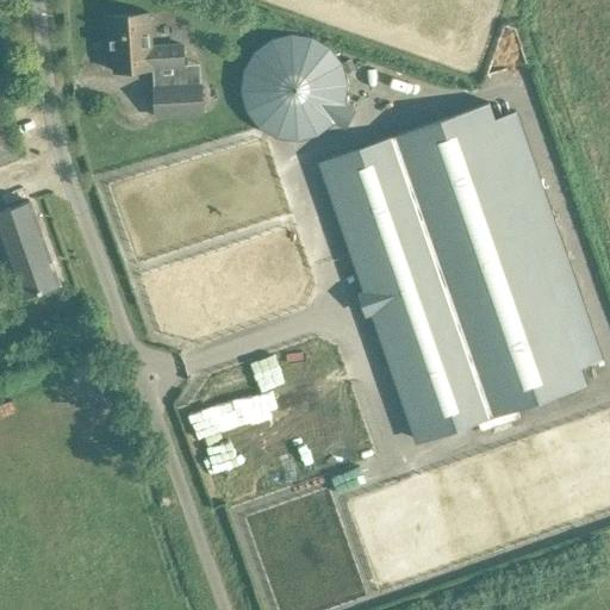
[(114,70),(151,69),(153,68),(153,67),(185,66),(184,44),(167,45),(151,47),(149,13),(130,14),(106,16),(109,38),(113,37),(114,70)]
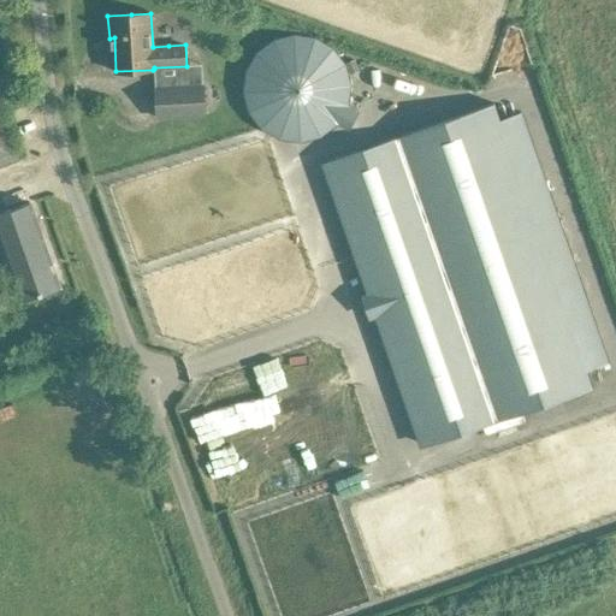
[(260,35),(247,122),(345,137),(359,51),(260,35)]
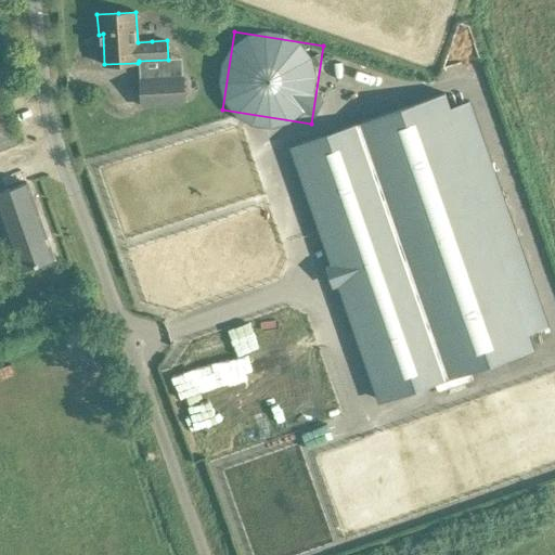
[(141,105),(185,102),(183,77),(140,80),(141,105)]
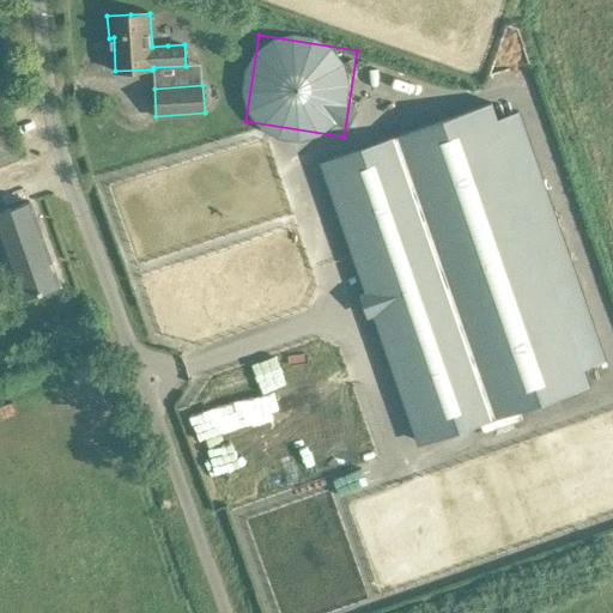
[(0,102),(0,165),(18,161),(0,102)]
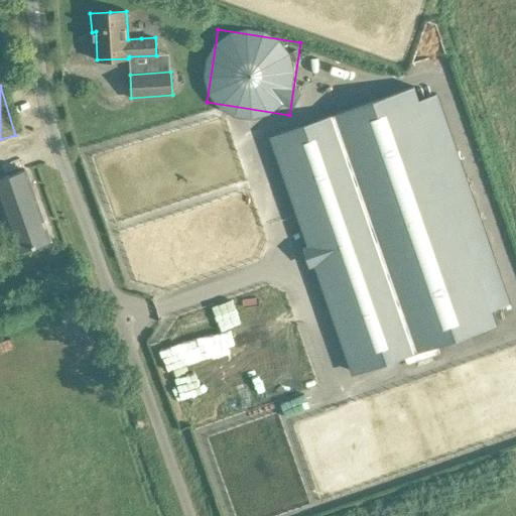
[(418,101),(413,87),(274,135),(357,373),(404,357),(407,365),(439,353),(436,346),(497,325),(492,310),(510,304),(436,94),(418,101)]
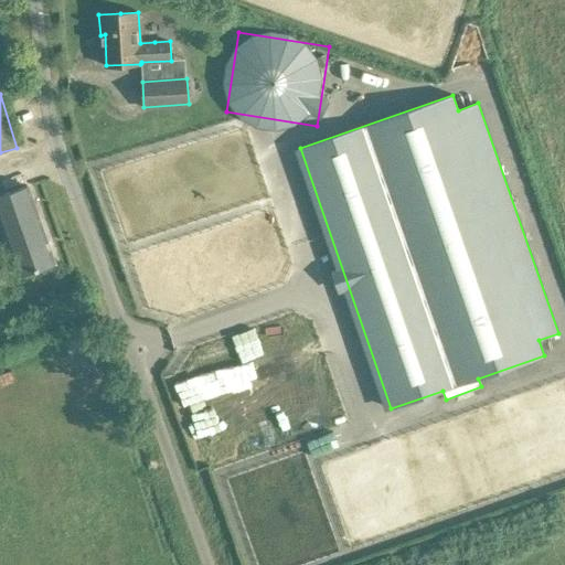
[(0,219),(2,225),(0,225),(0,247),(9,245),(20,276),(55,263),(28,185),(0,194),(0,219)]
